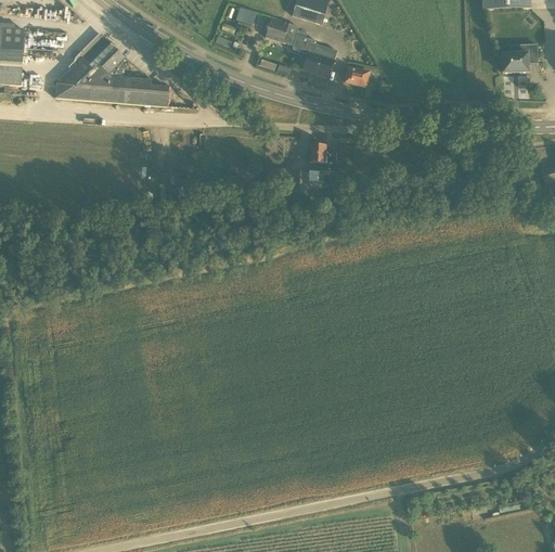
[(296,0),(292,14),(322,24),(326,10),(313,5),(314,0),(296,0)]
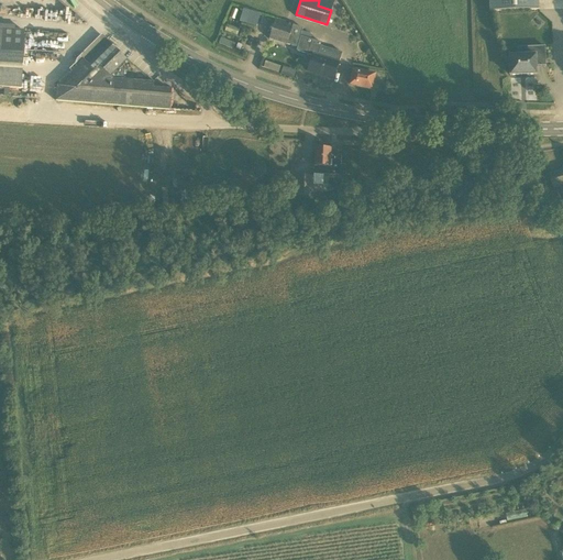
[(260,11),(243,6),(239,19),(256,24),(260,11)]
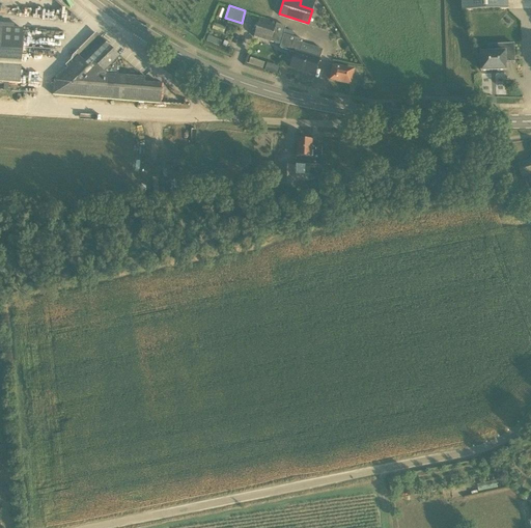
[(254,34),(280,43),(279,45),(295,50),(289,64),(302,68),(305,54),(299,51),(302,37),(283,32),(283,31),(285,24),(259,16),(254,34)]
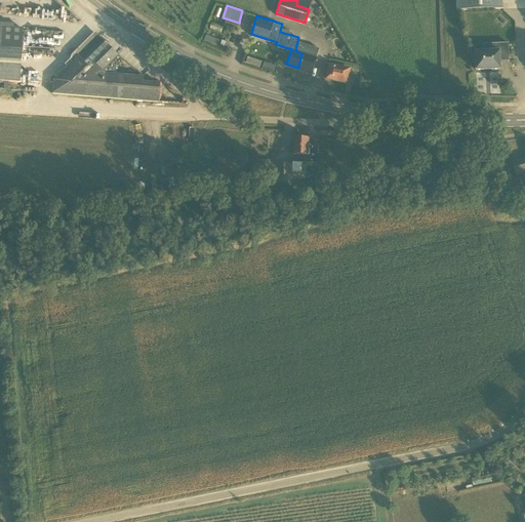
[(23,27),(0,25),(0,78),(19,80),(23,27)]
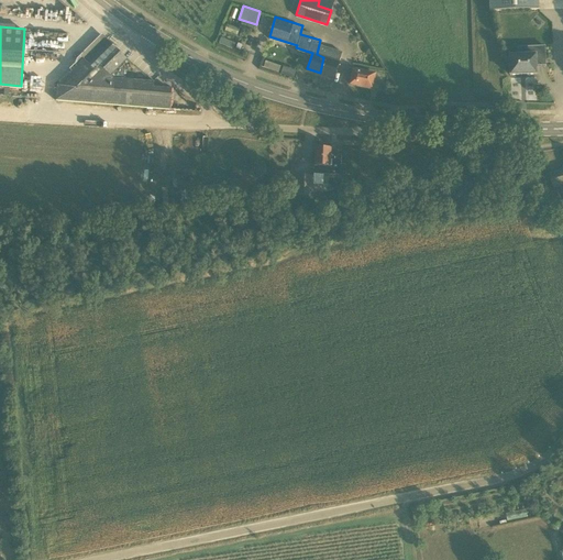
[(58,83),(56,87),(56,98),(169,107),(172,87),(153,86),(154,79),(123,77),(124,66),(120,63),(125,56),(106,36),(58,83)]
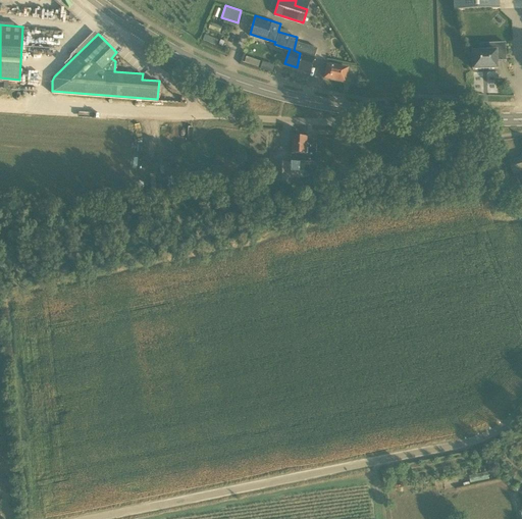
[(300,53),(297,67),(309,71),(314,56),(311,55),(313,48),(307,46),(308,41),(297,37),(294,50),(300,53)]
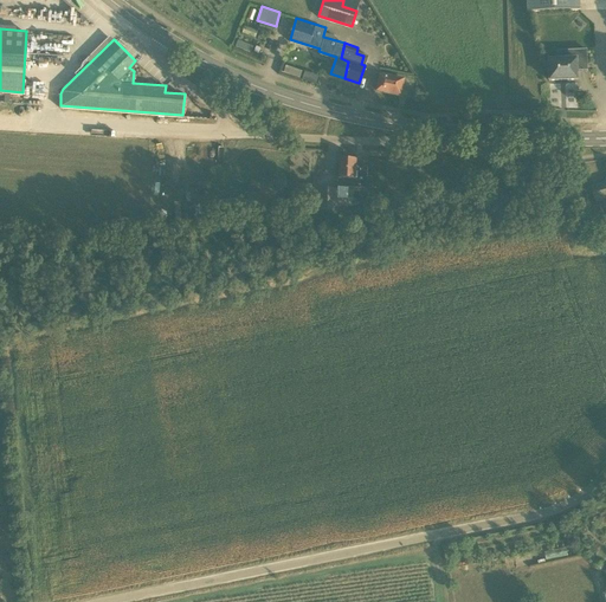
[(575,56),(548,57),(548,59),(546,59),(546,66),(548,66),(549,78),(577,77),(575,56)]
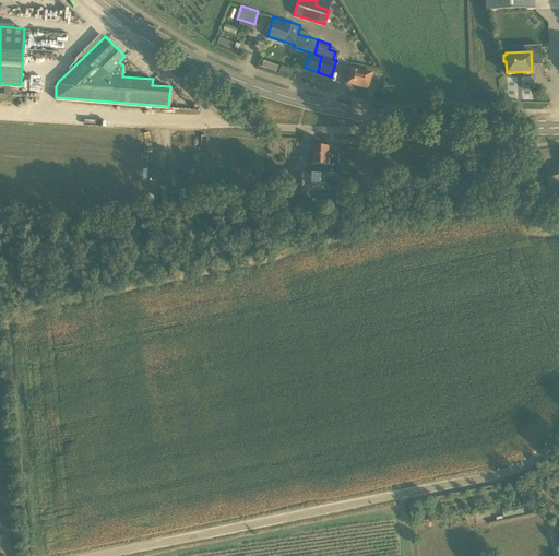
[(263,58),(261,64),(276,70),(278,62),(263,58)]
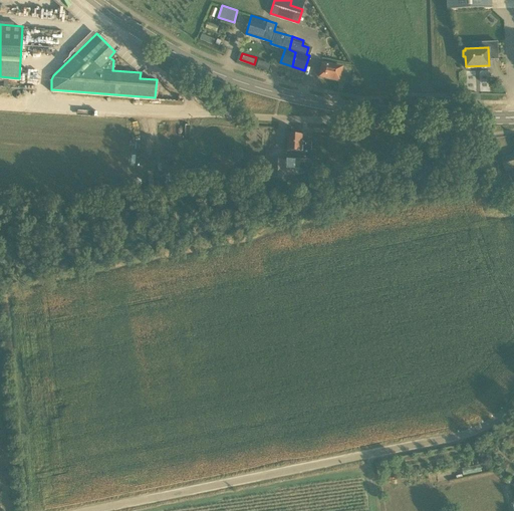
[(322,61),(319,74),(330,76),(339,78),(341,65),(332,63),(322,61)]
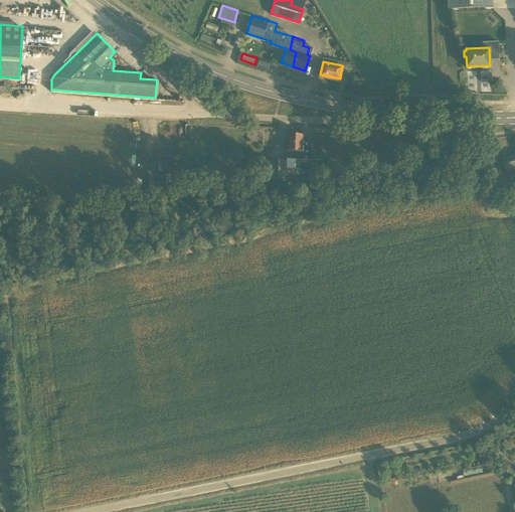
[(20,66),(20,78),(39,79),(39,67),(20,66)]
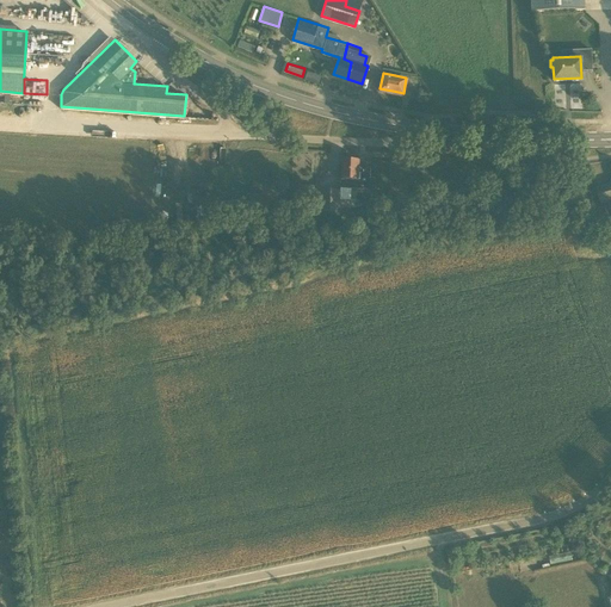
[(340,185),(369,186),(370,163),(362,162),(362,160),(359,159),(341,158),(340,185)]
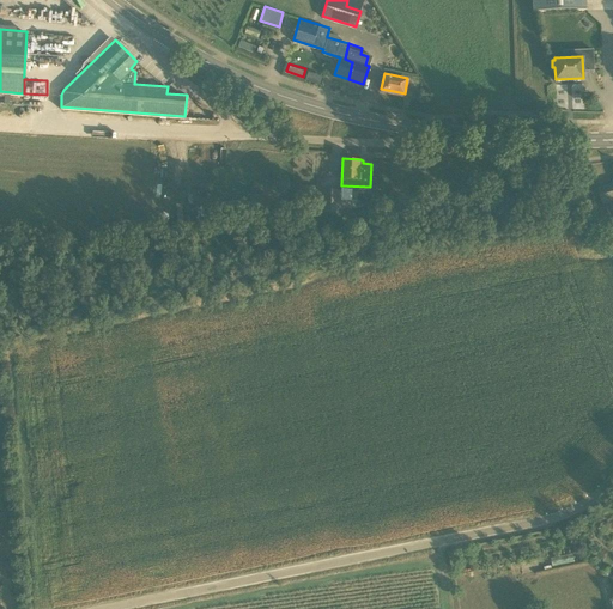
[(602,202),(611,200),(612,208),(612,182),(599,186),(602,202)]
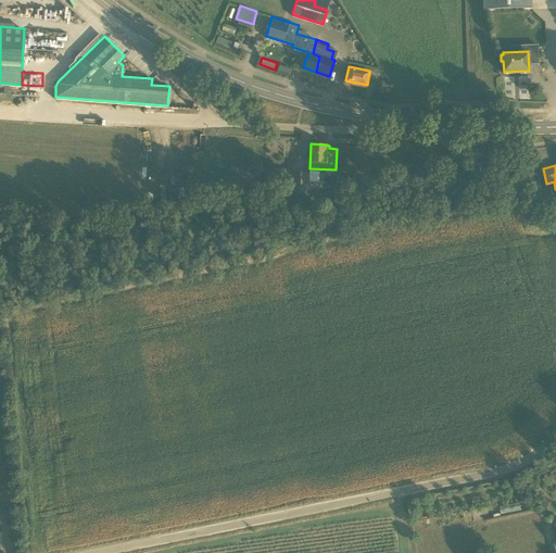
[(291,171),(290,181),(290,188),(307,188),(307,186),(328,186),(328,180),(323,180),(323,179),(317,179),(317,178),(310,178),(310,172),(291,171)]
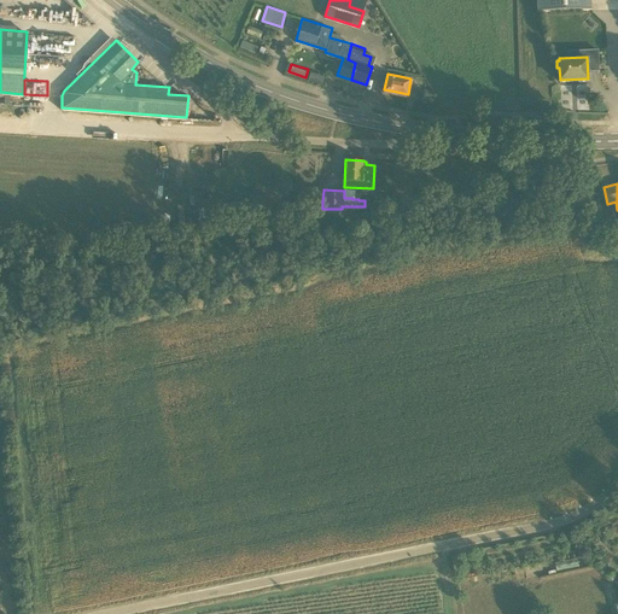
[(254,209),(269,209),(269,194),(254,194),(254,209)]
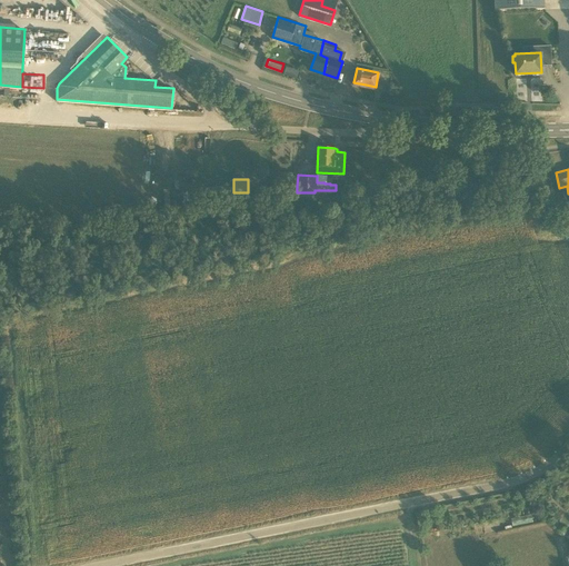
[(543,226),(550,225),(555,225),(553,215),(548,216),(542,217),(543,226)]
